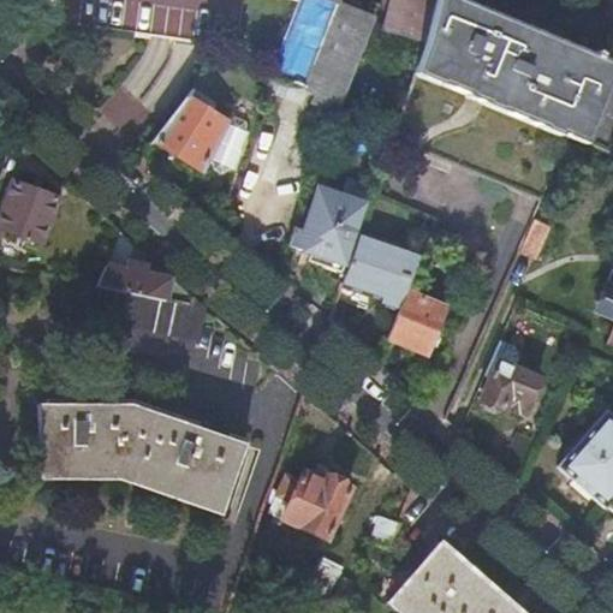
[(129,24),(135,0),(79,0),(76,3),(53,0),(43,0),(63,22),(115,31),(129,25),(129,24)]
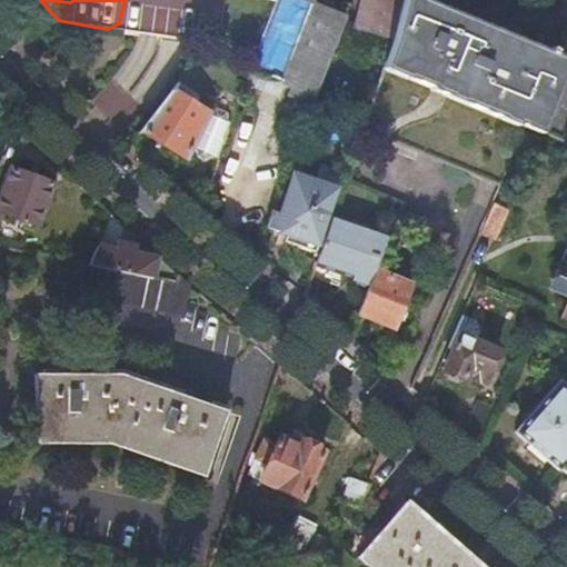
[(125,0),(119,22),(119,23),(107,29),(196,43),(196,41),(210,43),(210,46),(224,49),(225,46),(257,50),(276,0),(125,0)]
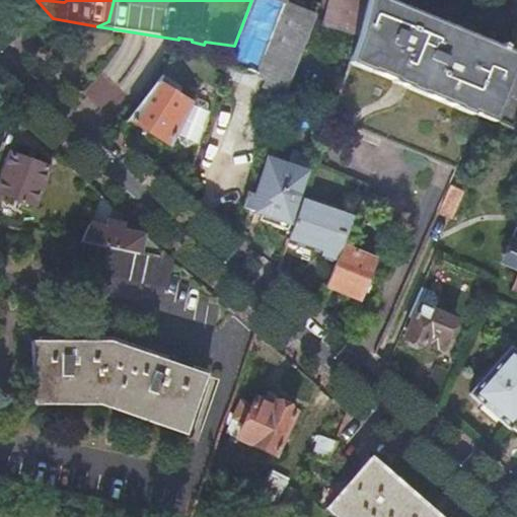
[(228,65),(263,77),(291,4),(282,0),(251,0),(234,46),(228,65)]
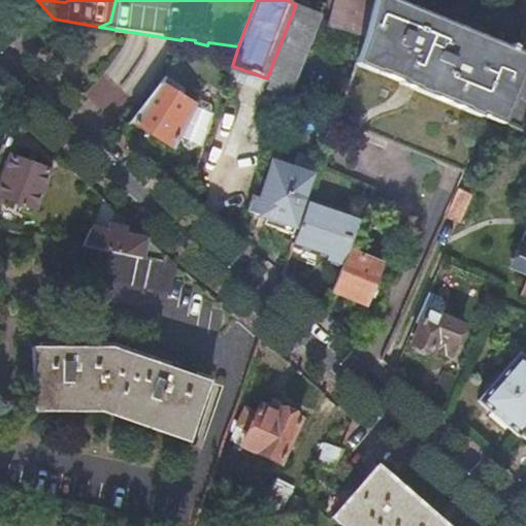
[(267,87),(288,95),(322,12),(294,0),(287,0),(296,4),(267,78),(270,79),(267,87)]
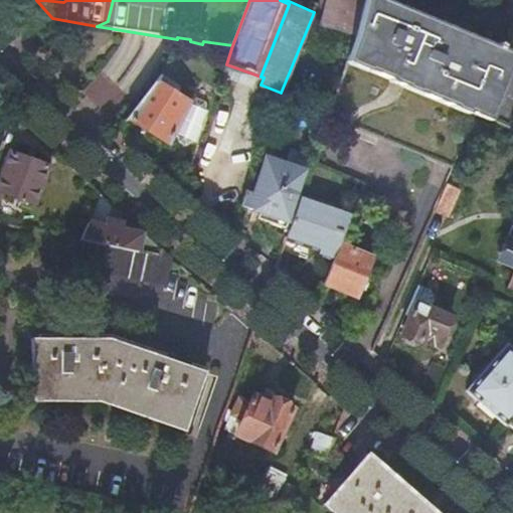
[(329,0),(323,23),(357,32),(365,0),(329,0)]
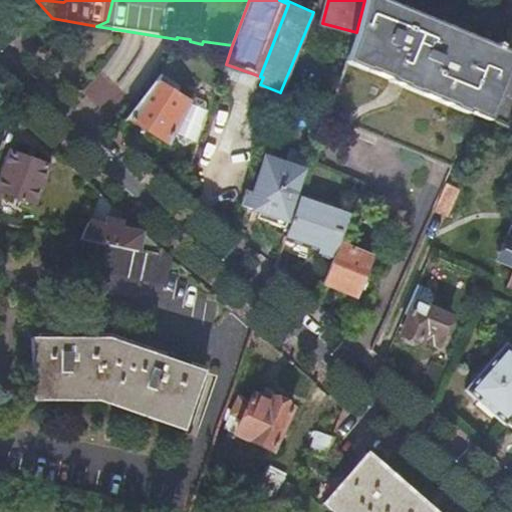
[(364,0),(356,32),(348,60),(494,120),(511,73),(511,53),(506,51),(508,47),(503,45),(502,50),(385,0),(364,0)]
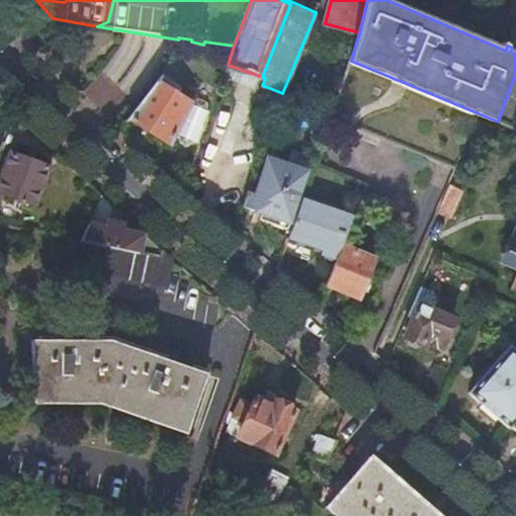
[(192,104),(158,82),(131,117),(171,143),(176,133),(200,144),(210,112),(207,110),(207,102),(197,98),(192,104)]
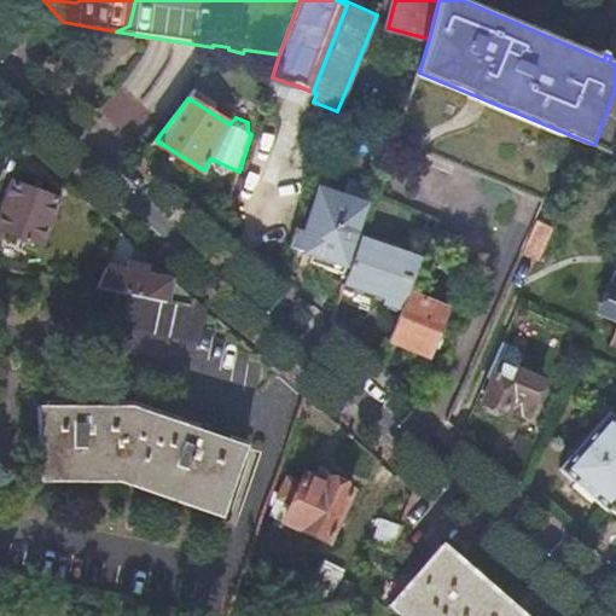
[(60,198),(15,181),(0,220),(0,227),(19,234),(17,240),(22,243),(24,236),(42,243),(60,198)]
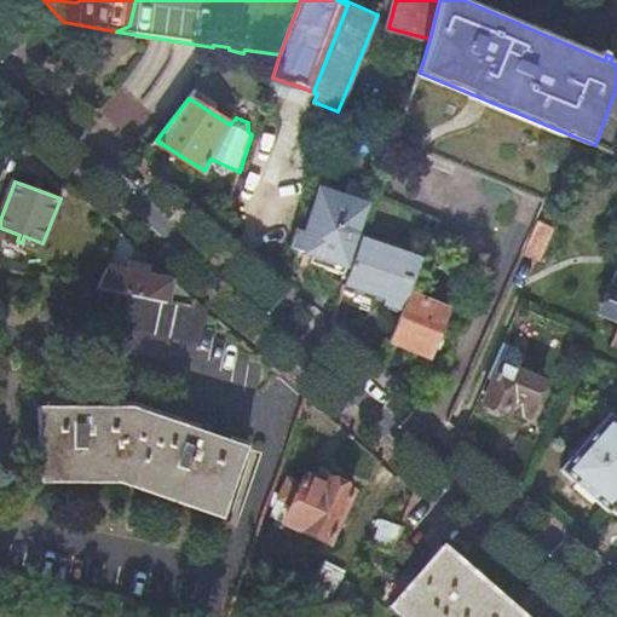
[(367,205),(321,188),(305,234),(329,241),(326,248),(350,257),(367,205)]
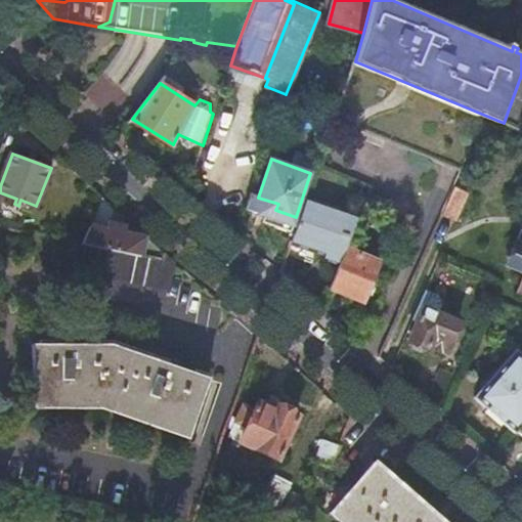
[(453,185),(442,211),(458,218),(469,191),(453,185)]
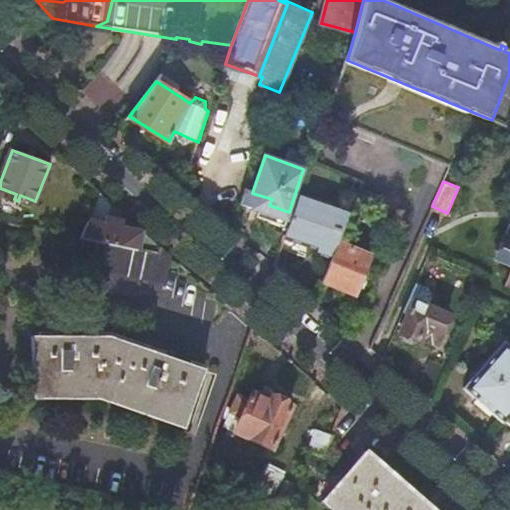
[(337,243),(349,214),(298,197),(285,236),(334,252),(337,243)]
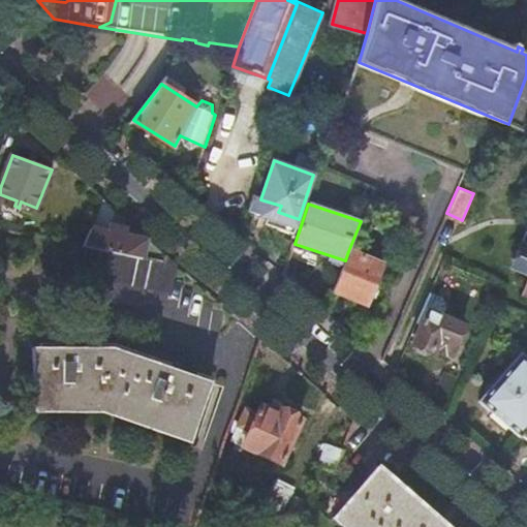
[(114,230),(93,226),(85,244),(144,256),(147,238),(128,234),(129,227),(115,224),(114,230)]
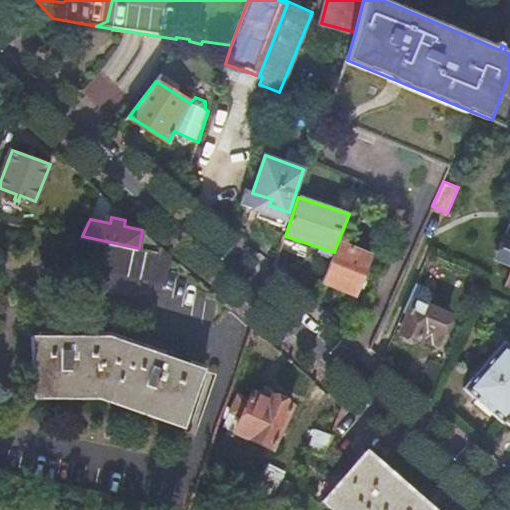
[(509,228),(504,239),(499,241),(496,249),(497,254),(496,258),(509,264),(509,276),(506,284),(504,284),(503,285),(509,287),(509,228)]
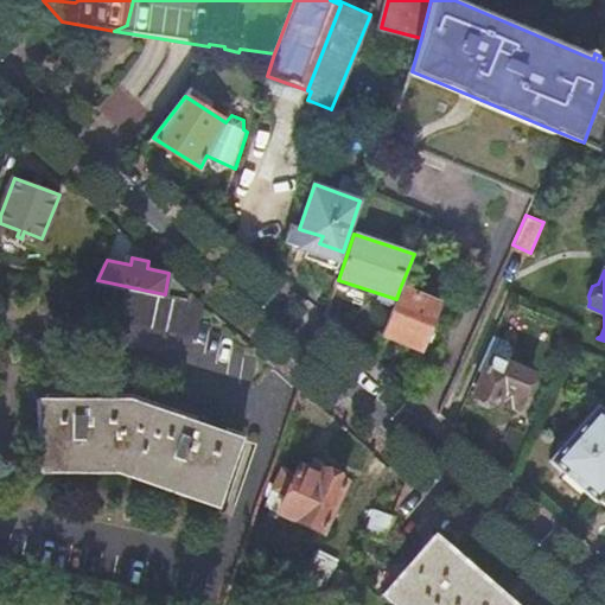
[(204,301),(192,291),(190,300),(165,294),(97,280),(57,272),(50,301),(196,332),(204,301)]
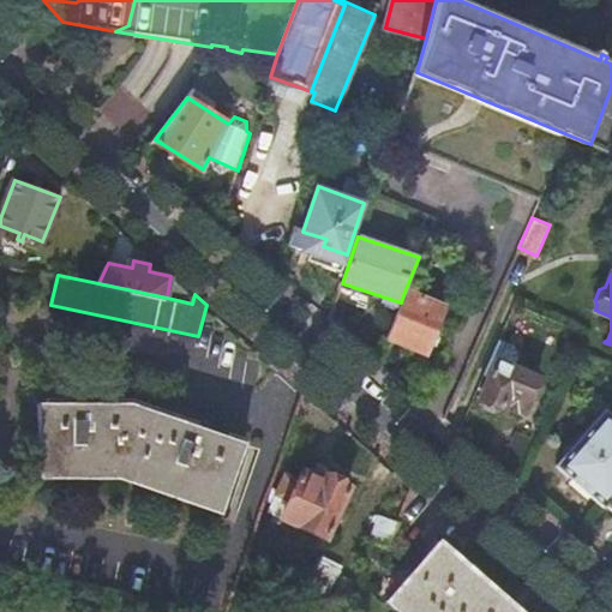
[(405,292),(401,303),(385,337),(425,354),(444,307),(405,292)]
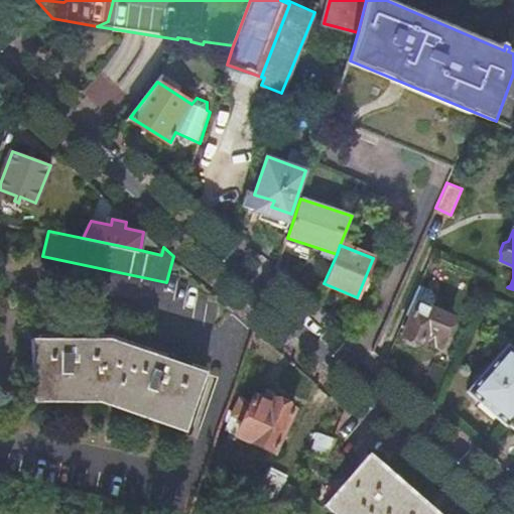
[(452,316),(416,301),(402,335),(405,337),(405,338),(406,342),(414,345),(417,344),(418,343),(421,344),(422,342),(438,348),(452,316)]
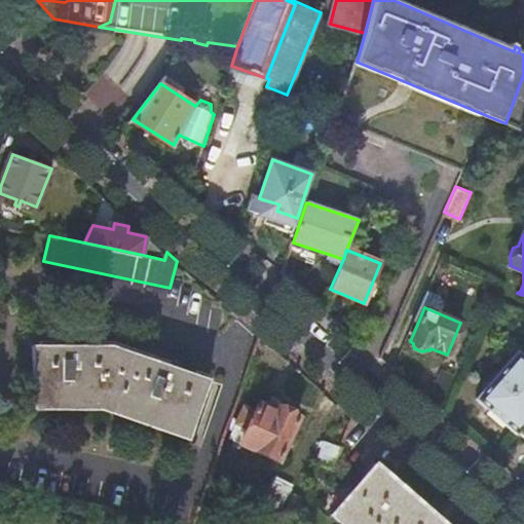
[(114,342),(34,345),(36,401),(104,401),(191,432),(210,378),(114,342)]
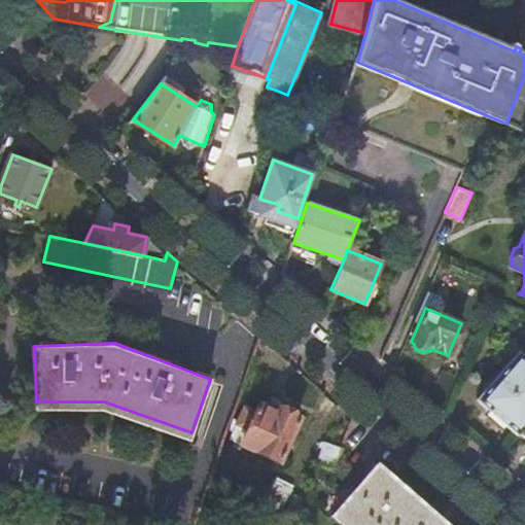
[(524,356),(518,351),(478,398),(517,432),(522,428),(524,430),(524,356)]
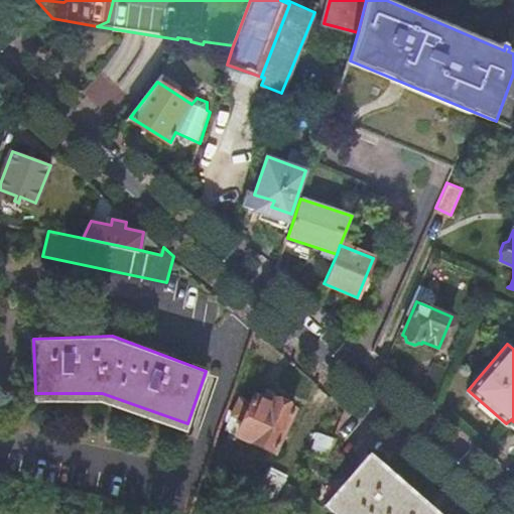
[(235,412),(228,409),(224,420),(230,423),(226,430),(273,453),(293,409),(271,399),(270,403),(255,396),(252,404),(241,399),(235,412)]
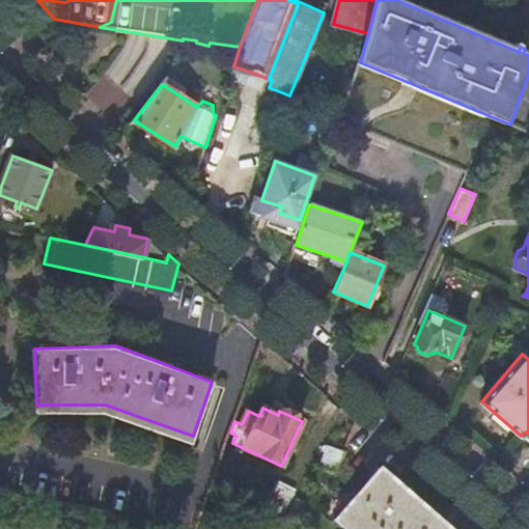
[(319,467),(322,467),(335,471),(345,448),(327,443),(319,467)]
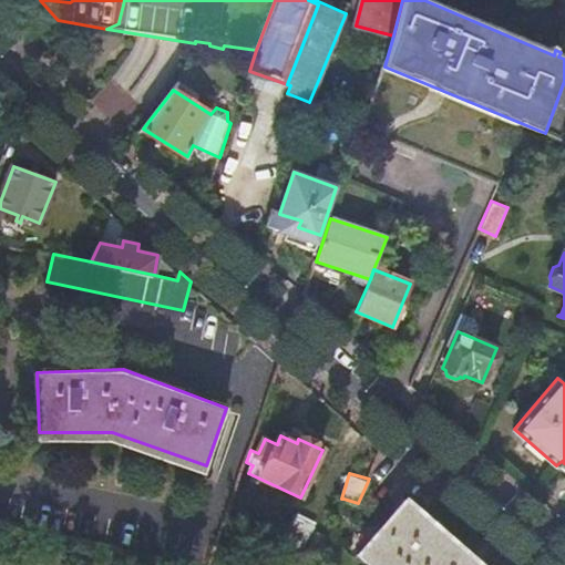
[(406,497),(356,553),(358,555),(361,552),(376,564),(480,564),(406,500),(407,499),(406,497)]
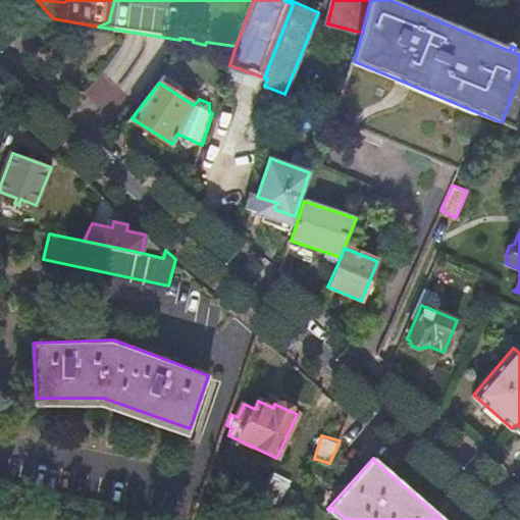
[(265,476),(256,502),(275,508),(283,483),(265,476)]
